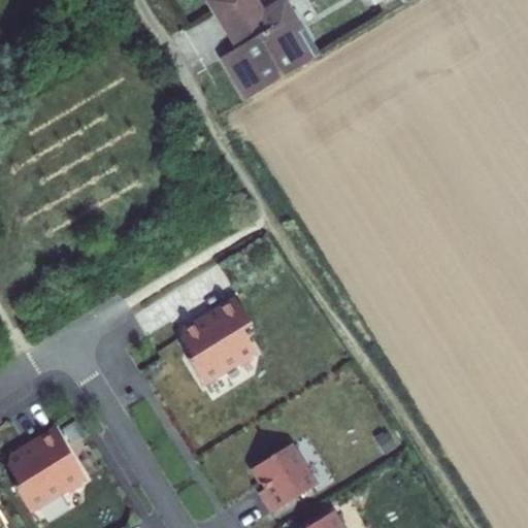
[(282,3),(312,57),(320,53),(288,0),(275,0),(263,8),(258,0),(203,0),(232,48),(218,57),(242,99),(262,87),(238,46),(231,33),(282,3)]
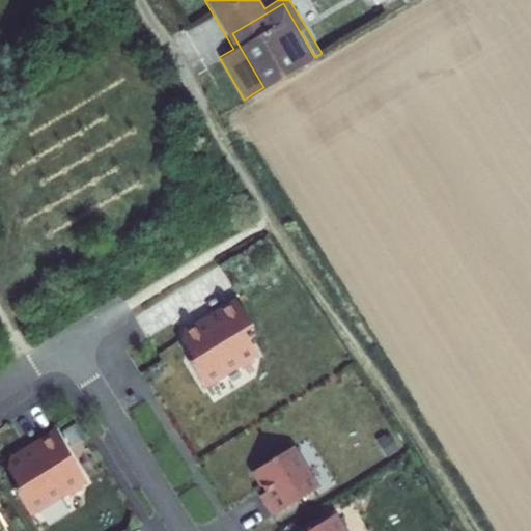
[(240,47),(263,87),(314,57),(283,3),(232,33),(240,47)]
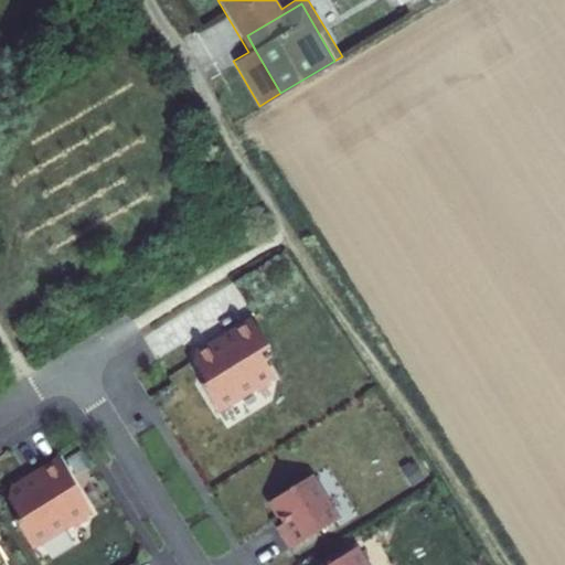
[(268,381),(273,377),(258,355),(268,349),(251,320),(221,339),(223,343),(210,351),(194,348),(191,362),(201,376),(199,384),(216,413),(254,390),(259,392),(267,387),(268,381)]
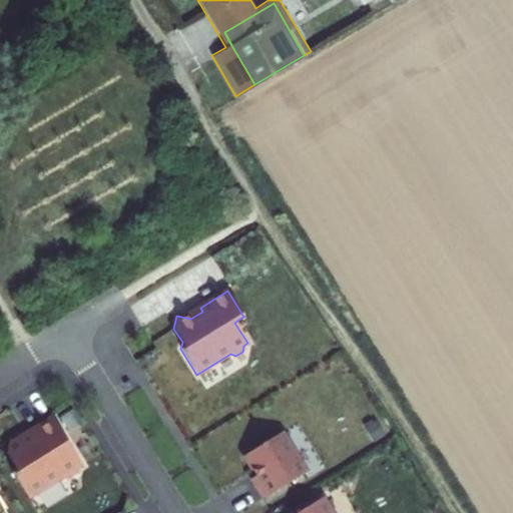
[(373,441),(385,433),(375,418),(363,426),(373,441)]
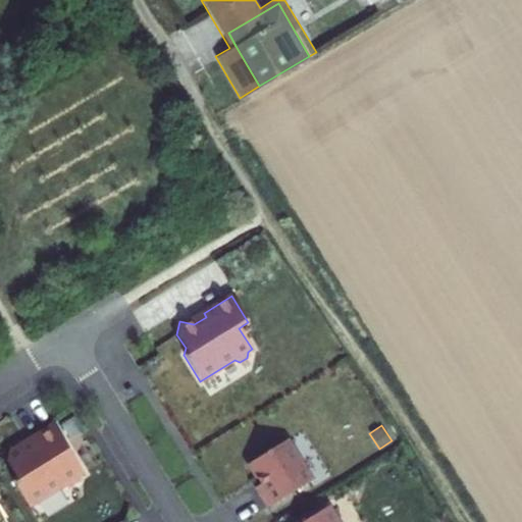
[(77,477),(83,474),(53,426),(35,437),(37,441),(22,450),(9,447),(5,461),(14,474),(12,481),(29,508),(64,485),(70,487),(76,483),(77,477)]
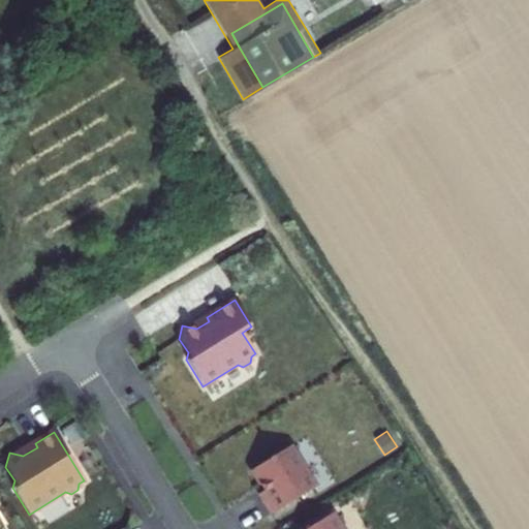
[(261,501),(270,515),(315,487),(290,446),(251,470),(263,491),(268,497),(261,501)]
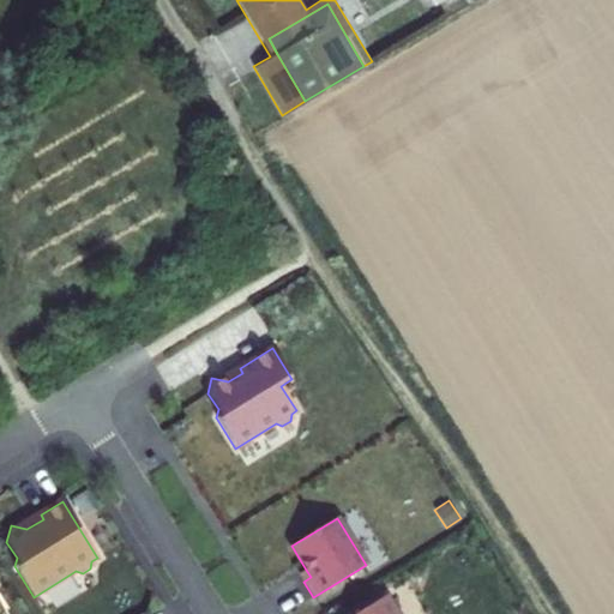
[(299,575),(304,582),(311,577),(306,570),(299,575)]
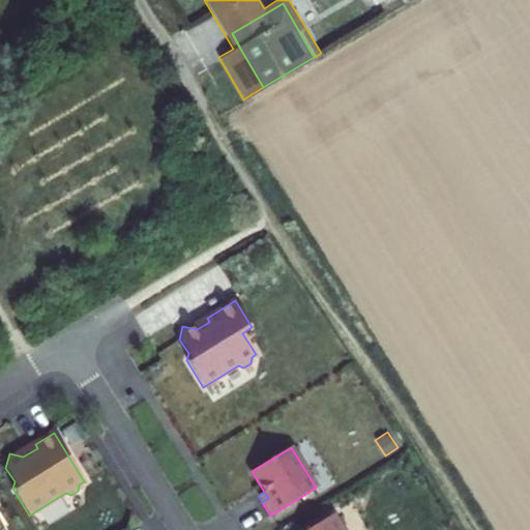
[(342,529),(332,514),(306,529),(342,529)]
